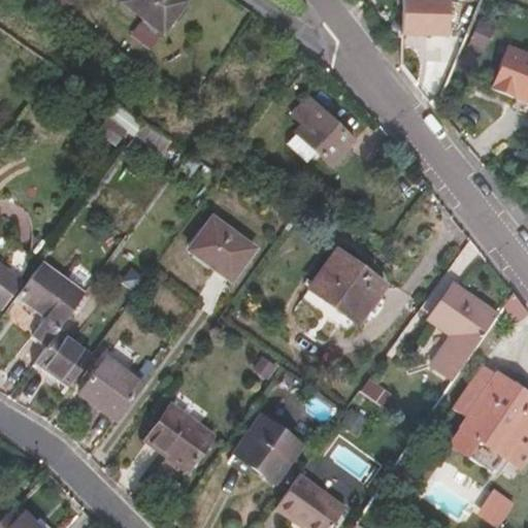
[(188,0),(187,0),(122,0),(121,2),(162,33),(188,0)]
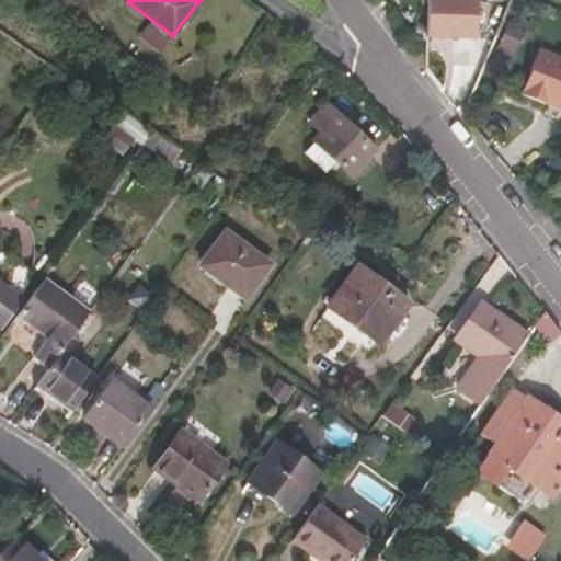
[(476,38),(477,0),(427,0),(426,36),(476,38)]
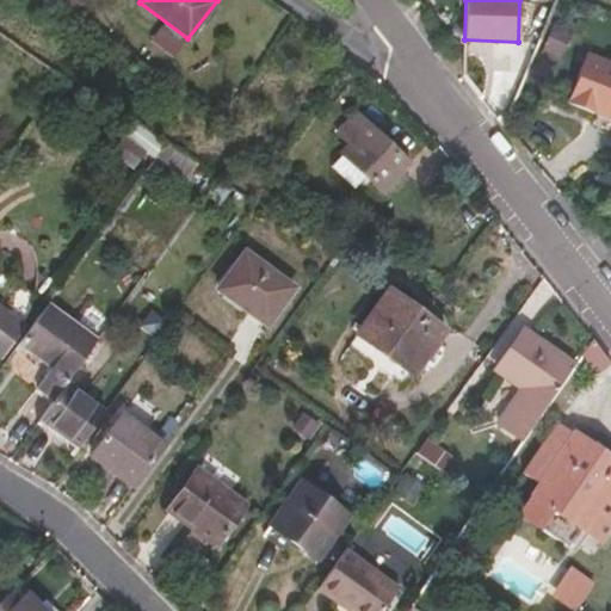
[(610,61),(587,51),(567,103),(610,119),(610,61)]
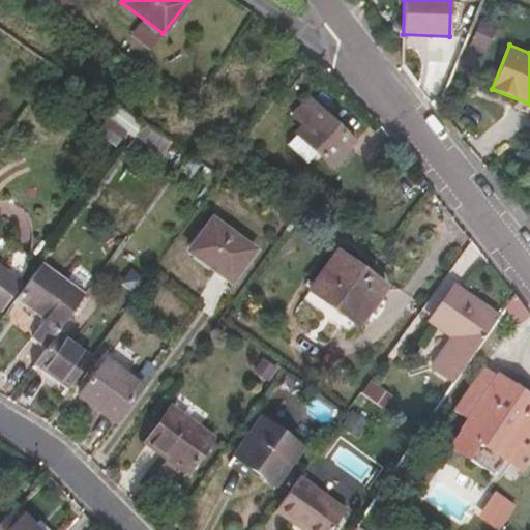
[(354,142),(310,99),(294,115),(303,125),(297,133),(298,134),(318,153),(330,166),(354,142)]
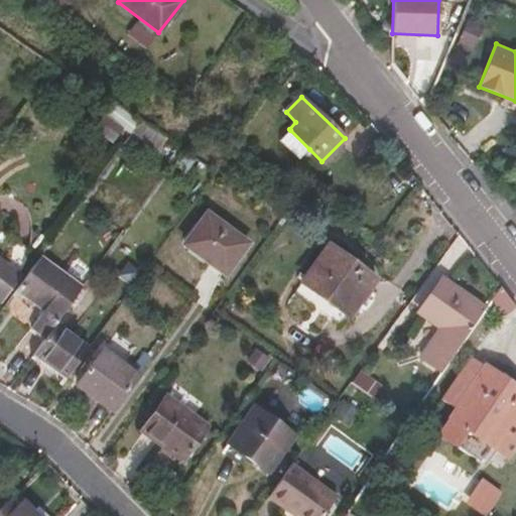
[(102,113),(91,127),(113,144),(124,130),(131,134),(139,122),(116,104),(107,116),(102,113)]
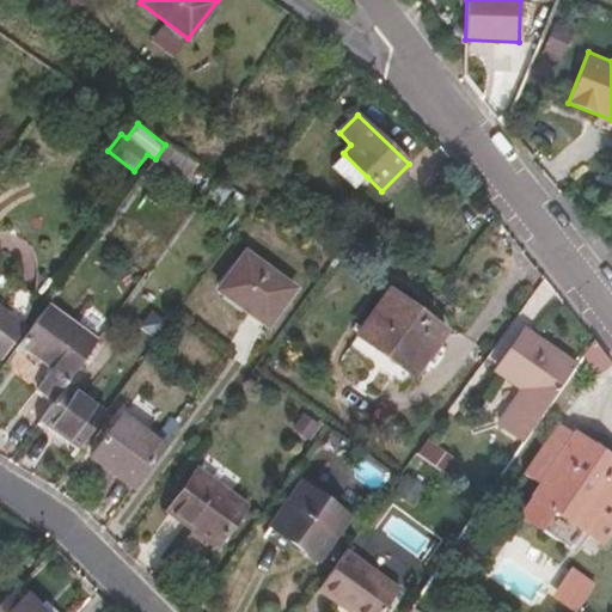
[(169,144),(158,158),(188,178),(197,165),(169,144)]
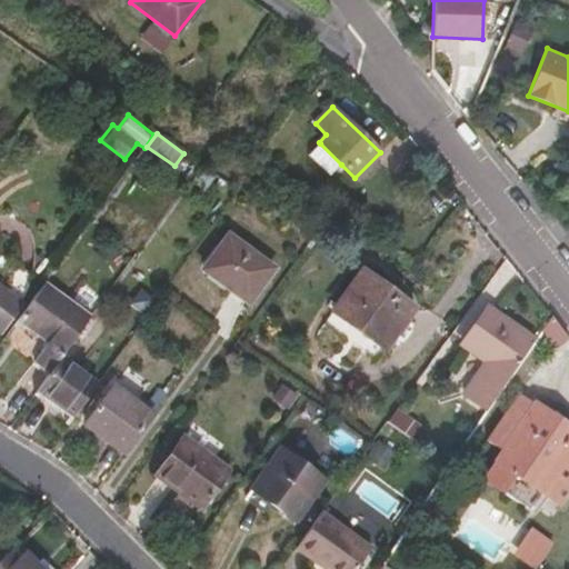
[(341,165),(320,143),(308,156),(329,177),(341,165)]
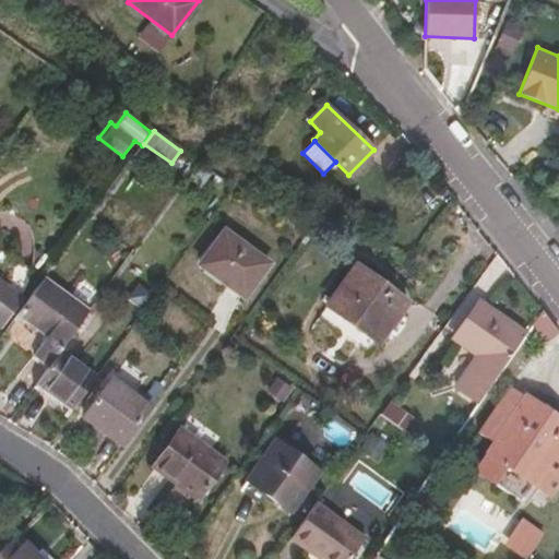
[(212,173),(200,164),(189,179),(201,188),(212,173)]
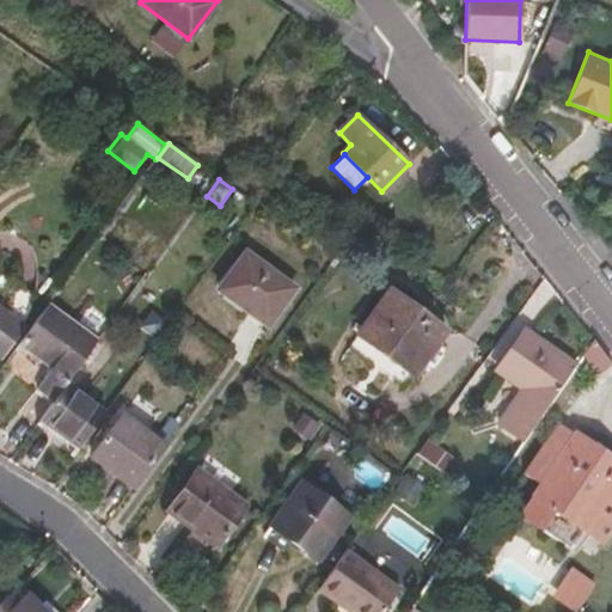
[(267,325),(294,288),(245,252),(218,289),(267,325)]
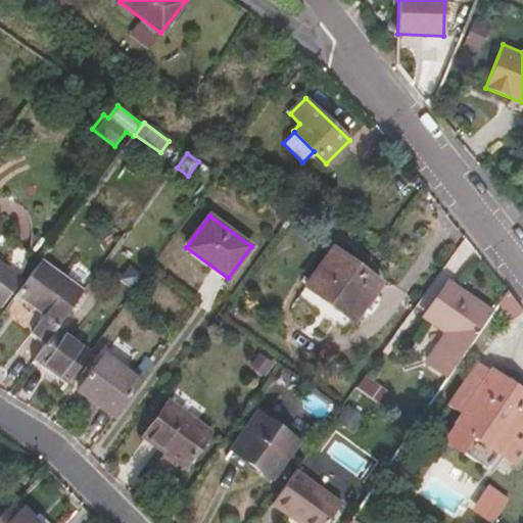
[(352,321),(380,283),(333,248),(304,286),(352,321)]
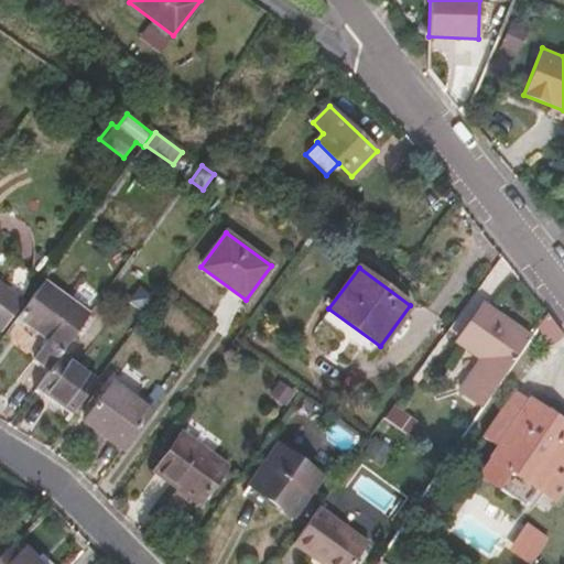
[(61,354),(90,313),(74,301),(44,280),(18,316),(47,338),(33,358),(50,369),(61,354)]
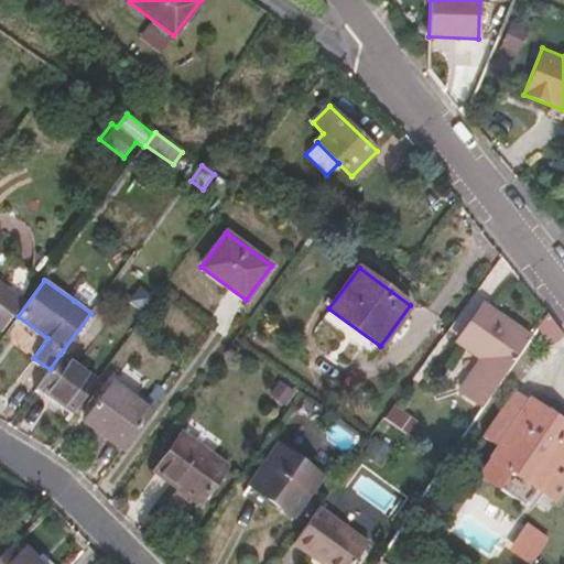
[(23,300),(0,282),(0,331),(1,332),(23,300)]
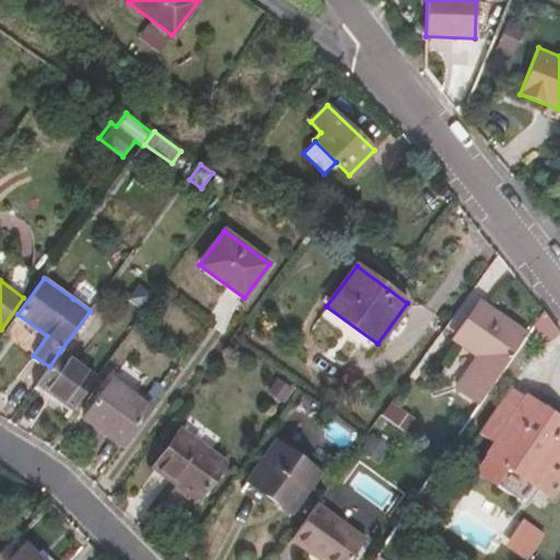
[(82,287),(73,299),(90,311),(98,299),(82,287)]
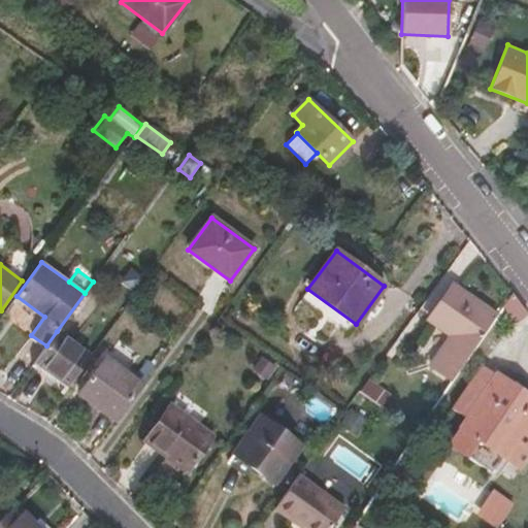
[(453,380),(497,316),(453,286),(429,319),(452,335),(431,365),(453,380)]
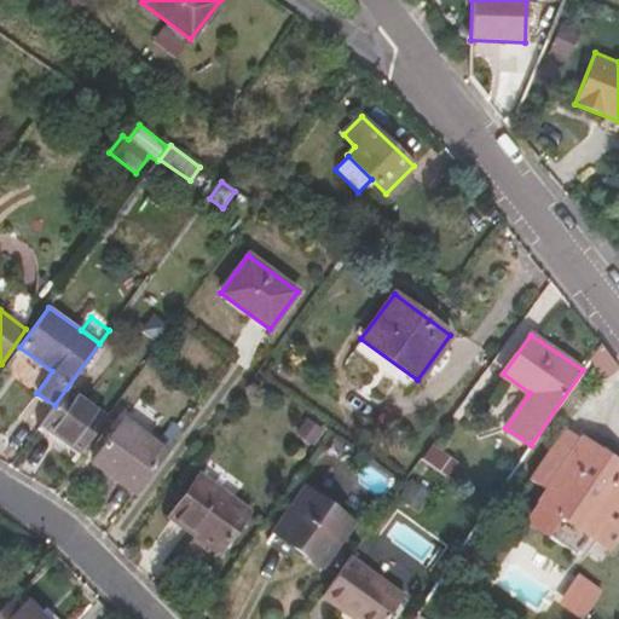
[(618,368),(601,342),(589,360),(605,377),(618,368)]
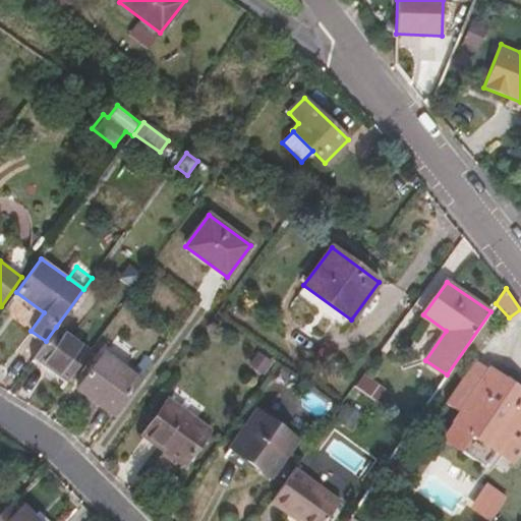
[(67,382),(90,350),(56,327),(46,341),(34,357),(67,382)]
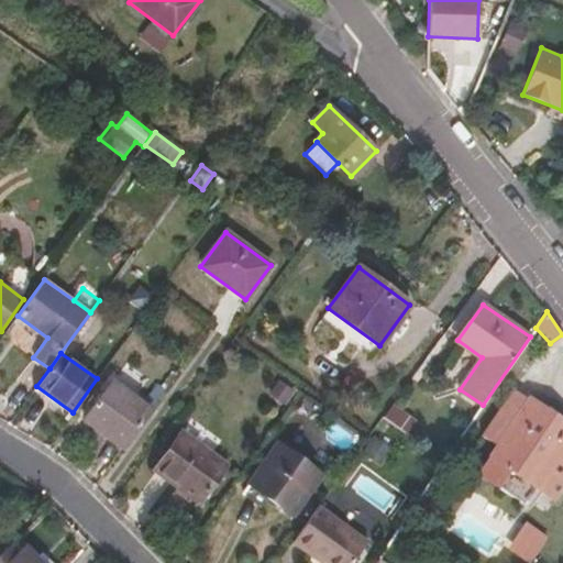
[(122,449),(152,409),(112,379),(83,419),(122,449)]
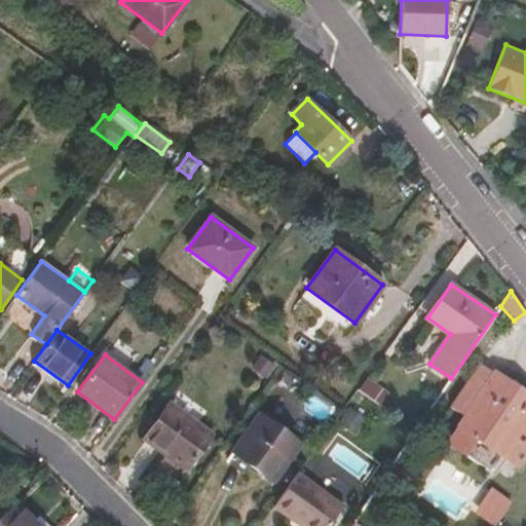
[(261,357),(253,368),(265,378),(273,366),(261,357)]
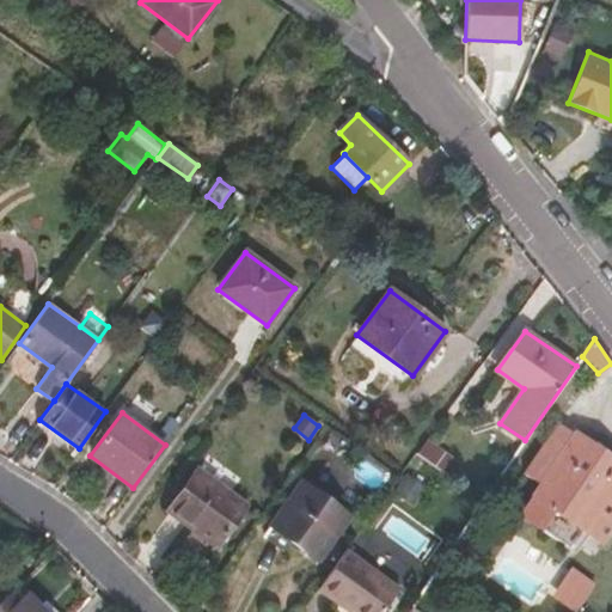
[(611,520),(611,458),(563,424),(528,476),(540,484),(533,495),(521,512),(571,546),(583,530),(597,510),(611,520)]
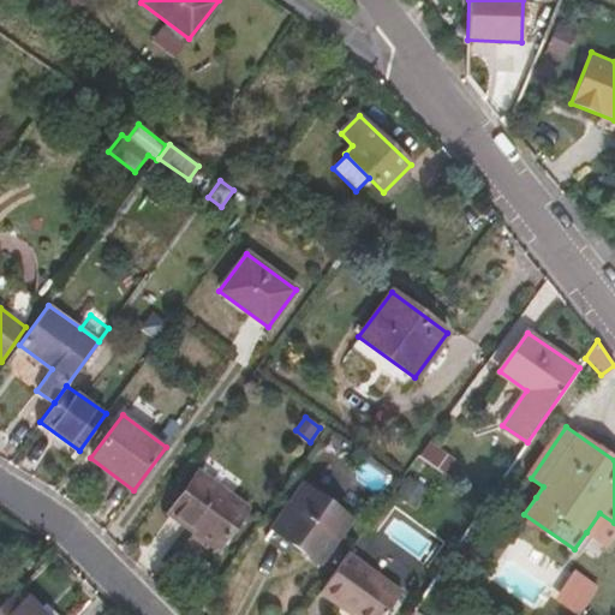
[(454,459),(429,441),(419,455),(446,473),(454,459)]
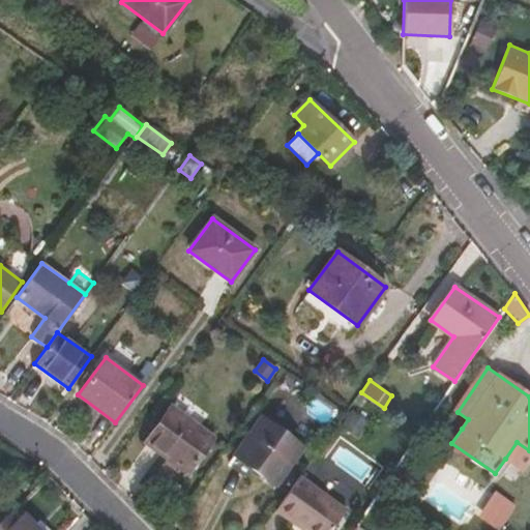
[(334,411),(321,401),(313,411),(327,421),(334,411)]
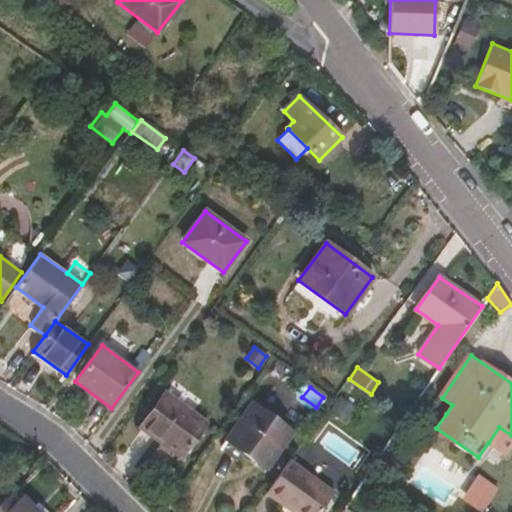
[(206,424),(165,393),(139,426),(182,457),(206,424)]
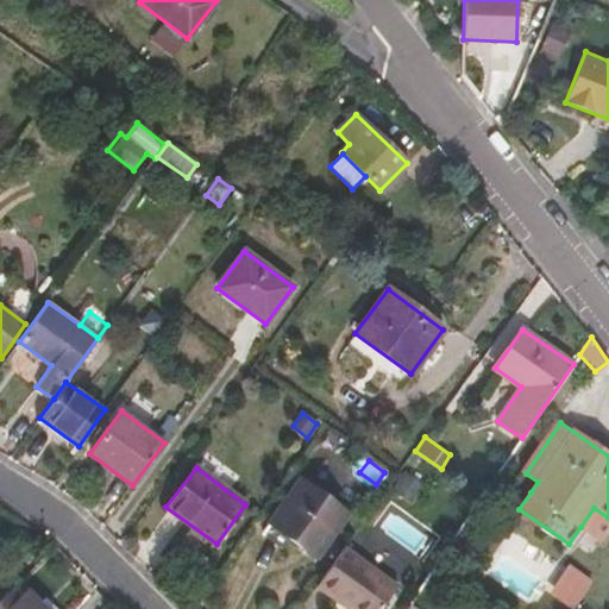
[(424,485),(406,473),(394,491),(412,503),(424,485)]
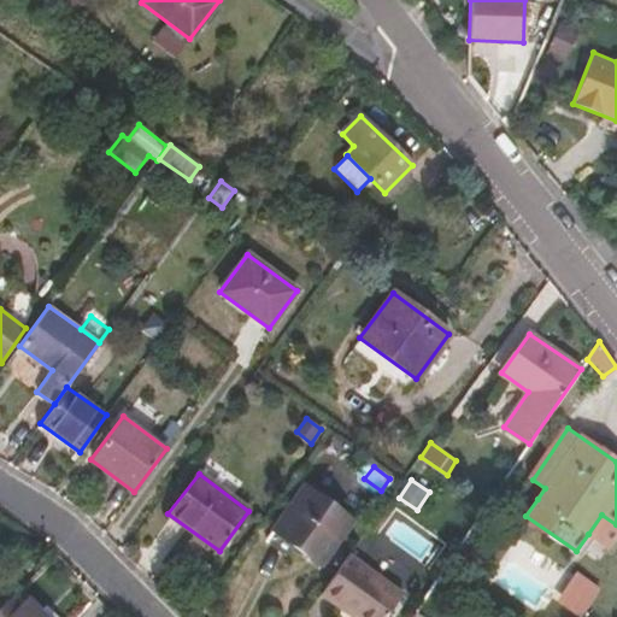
[(321,564),(352,519),(304,486),(271,530),(321,564)]
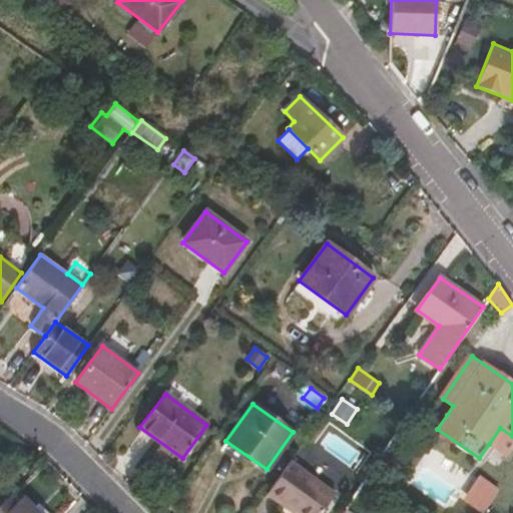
[(320,512),(335,493),(290,462),(266,494),(292,512),(320,512)]
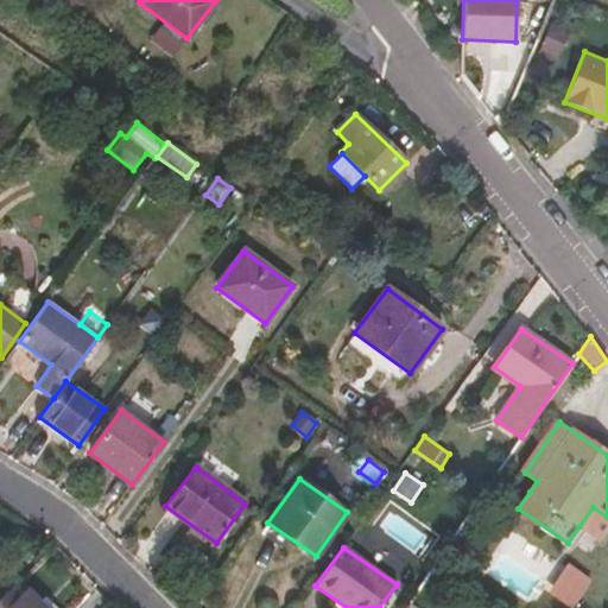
[(571,607),(590,581),(568,565),(549,593),(571,607)]
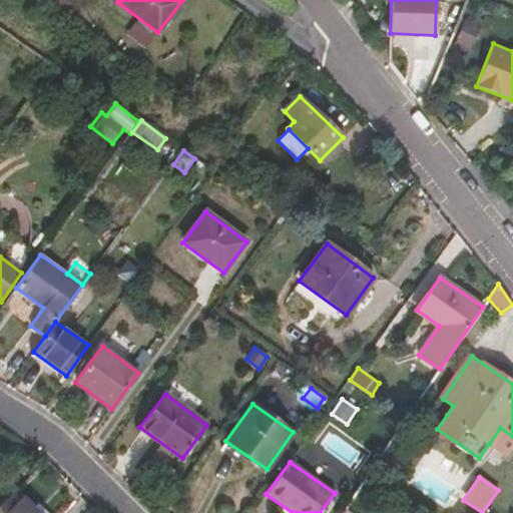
[(0,512),(48,512),(38,503),(32,509),(15,492),(0,506),(0,512)]
